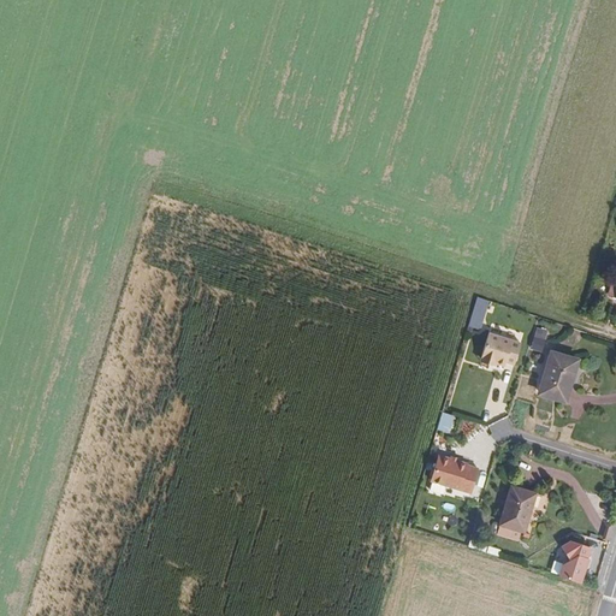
[(480,331),(489,302),(478,298),(468,327),(480,331)]
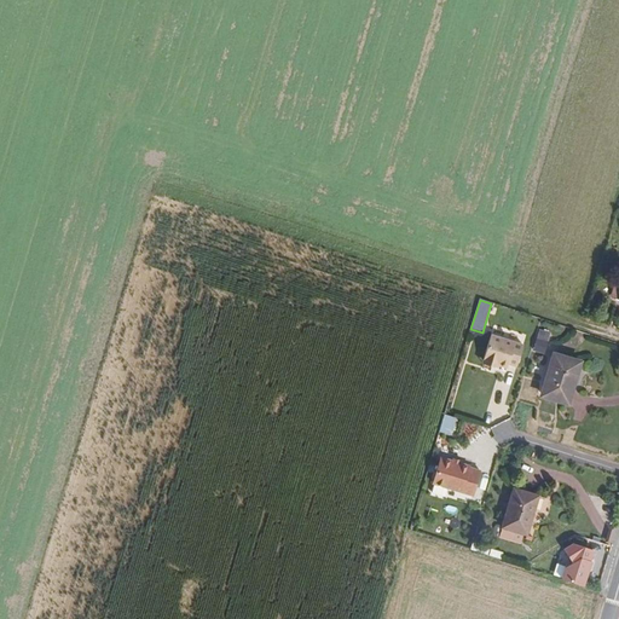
[(545,343),(548,334),(537,330),(533,340),(545,343)]
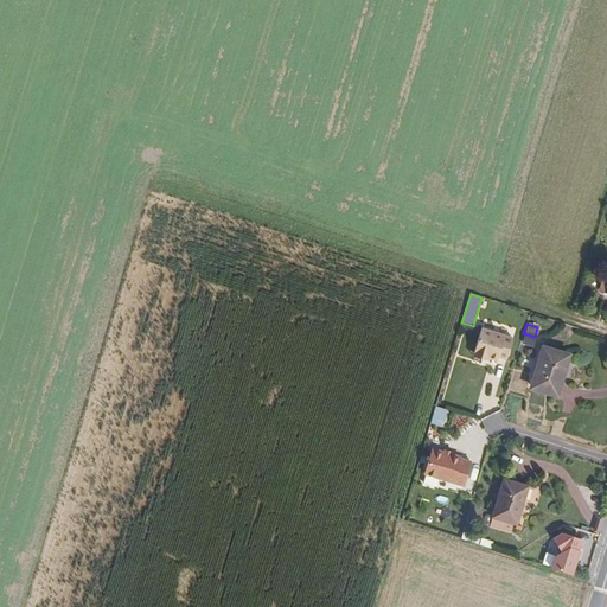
[(505,358),(511,337),(480,328),(473,353),(487,357),(496,359),(497,356),(505,358)]
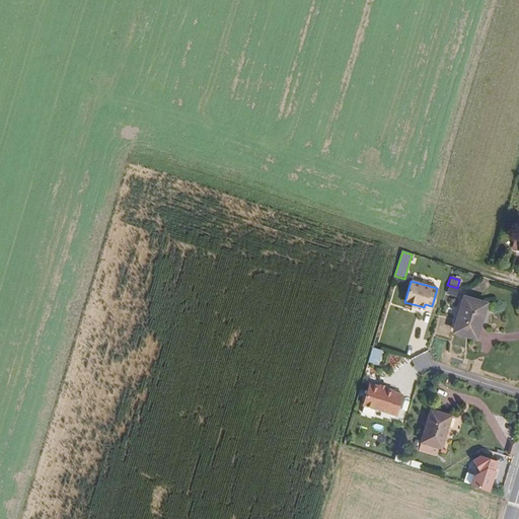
[(454,296),(457,288),(447,285),(445,294),(454,296)]
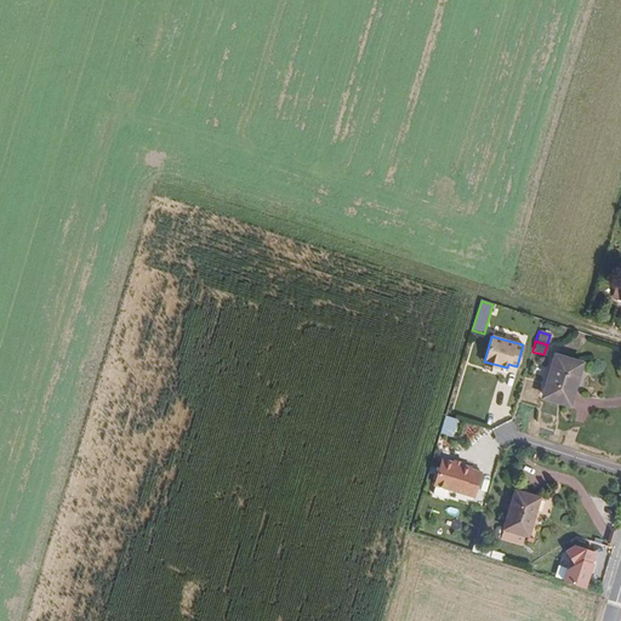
[(567,408),(580,365),(553,357),(540,399),(567,408)]
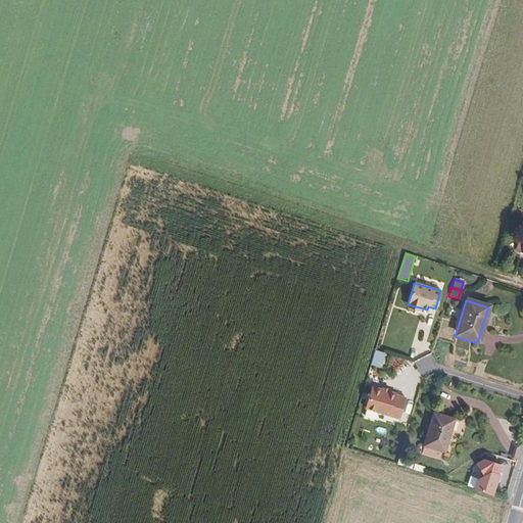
[(382,369),(387,354),(376,351),(372,366),(382,369)]
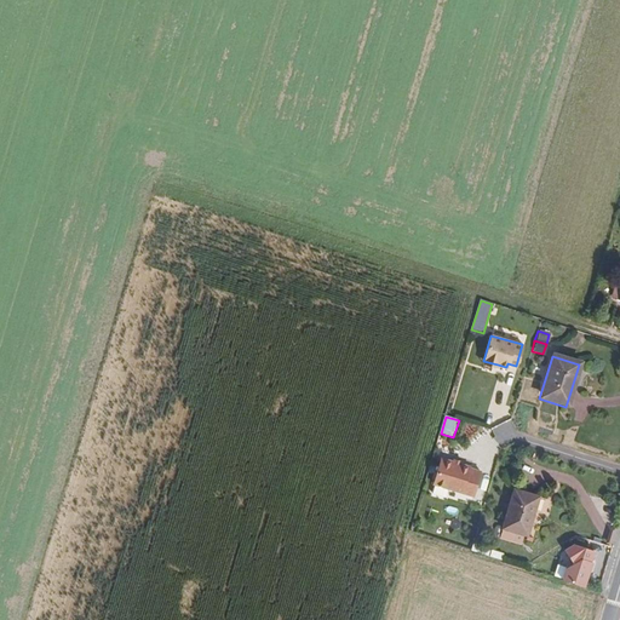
[(474,499),(482,474),(461,468),(461,466),(442,460),(435,487),(474,499)]
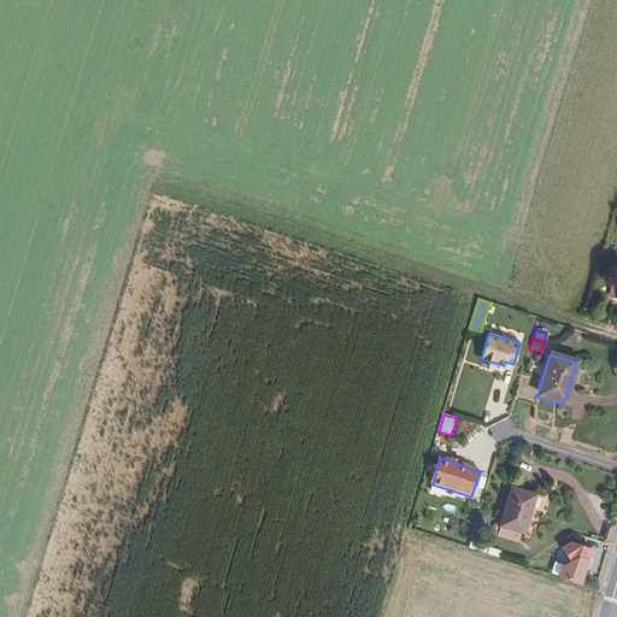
[(523,533),(535,493),(511,486),(500,527),(523,533)]
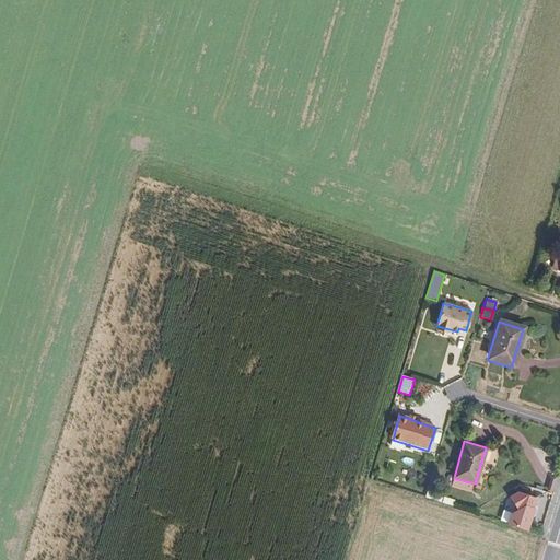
[(527,533),(534,510),(524,506),(510,516),(506,526),(527,533)]
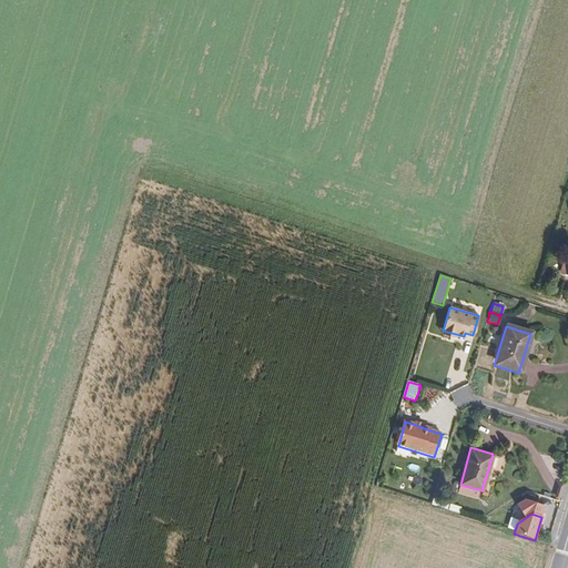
All buildings are outlined.
